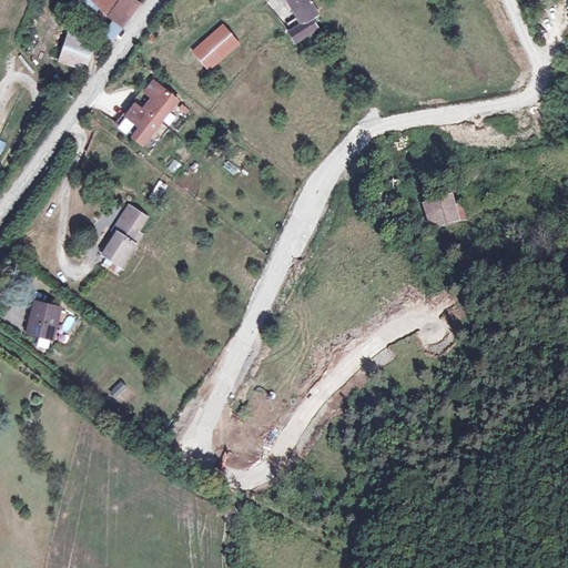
[(144,1),(143,0),(80,0),(79,2),(98,17),(103,9),(125,26),(144,1)]
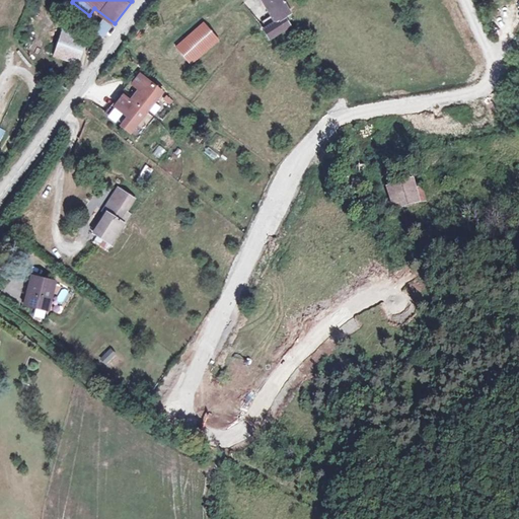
[(280,0),(257,0),(275,24),(290,13),(280,0)]
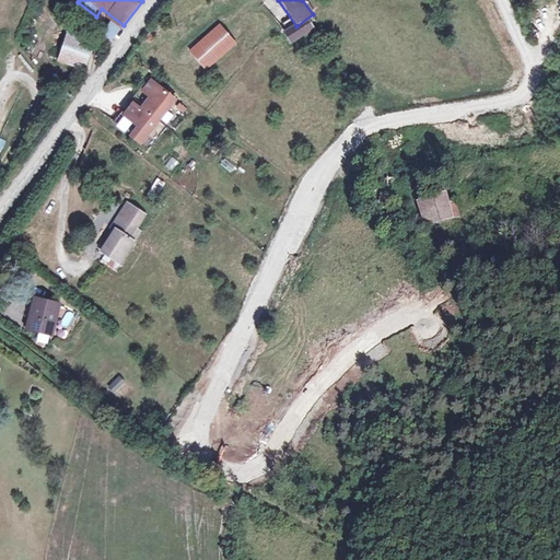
[(220,23),(188,51),(209,74),(249,39),(240,28),(231,36),(220,23)]
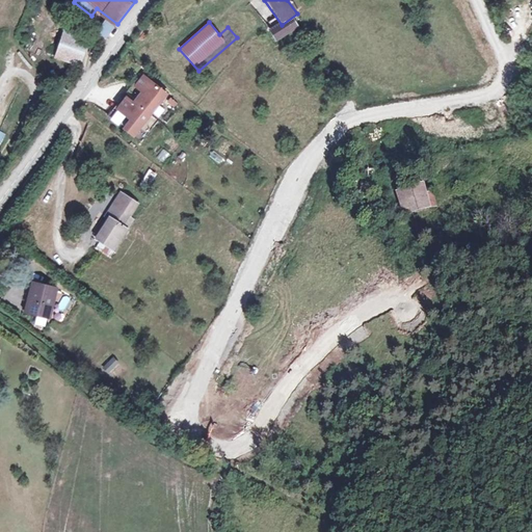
[(89,36),(64,29),(55,59),(80,67),(89,36)]
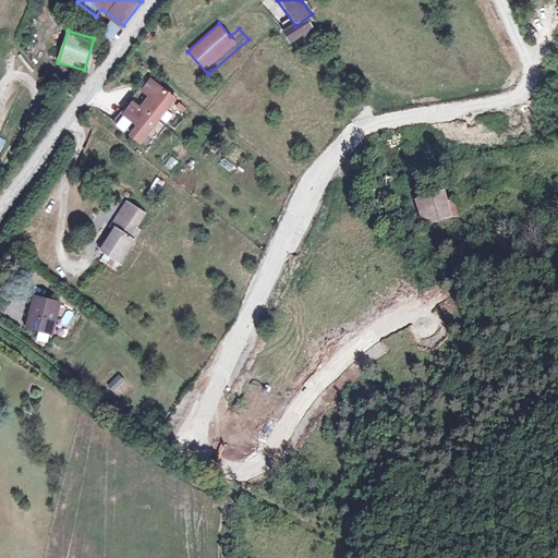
[(185,106),(154,79),(116,124),(148,152),(185,106)]
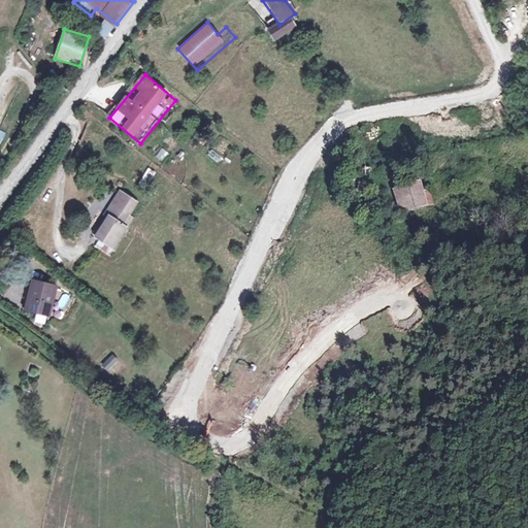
[(147,187),(155,171),(147,167),(140,184),(147,187)]
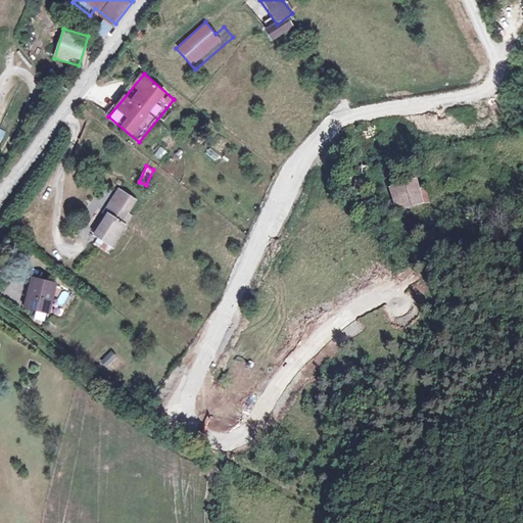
[(430,201),(421,179),(388,191),(397,214),(430,201)]
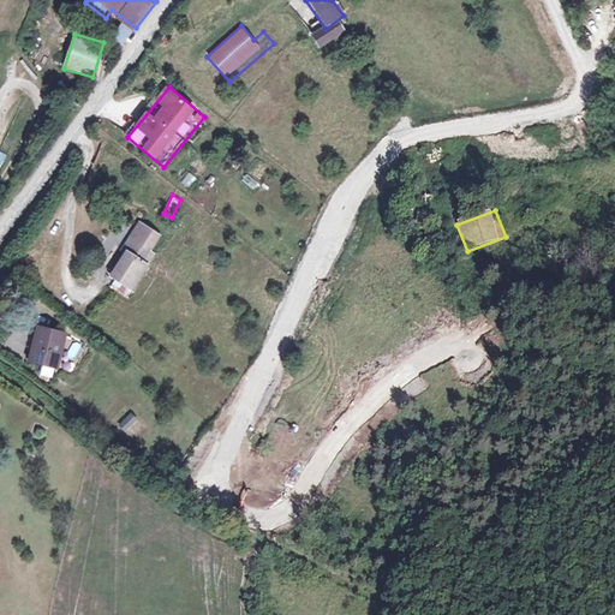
[(169,239),(138,219),(120,244),(130,250),(114,273),(129,282),(144,260),(153,264),(169,239)]
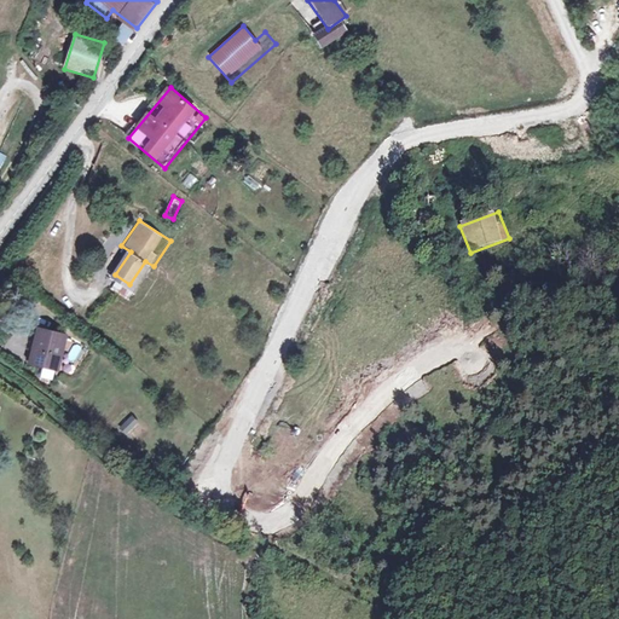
[(74,334),(39,324),(29,362),(63,371),(74,334)]
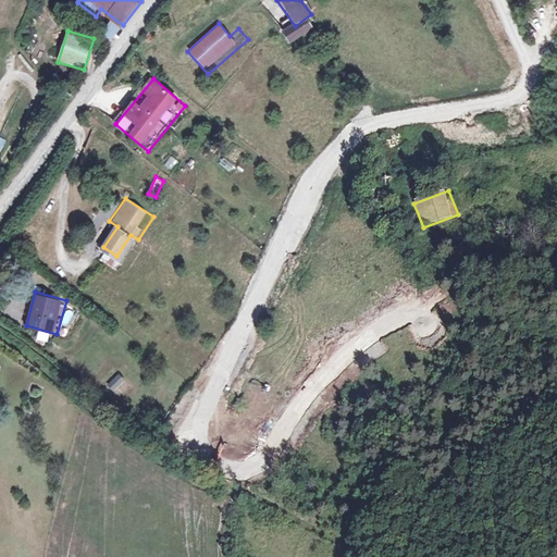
[(131,386),(116,374),(108,383),(122,396),(131,386)]
